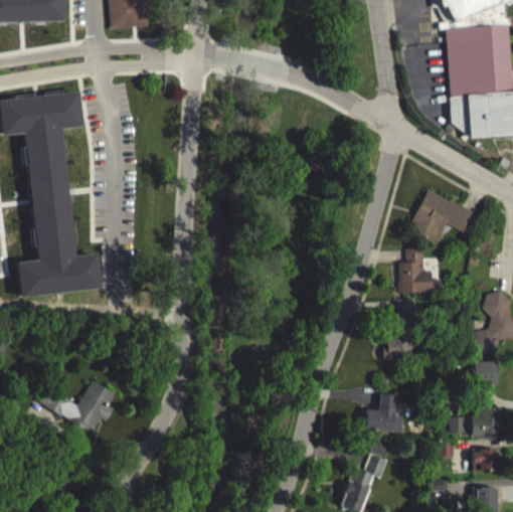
[(62,0),(62,20),(22,21),(0,21),(0,0),(62,0)]
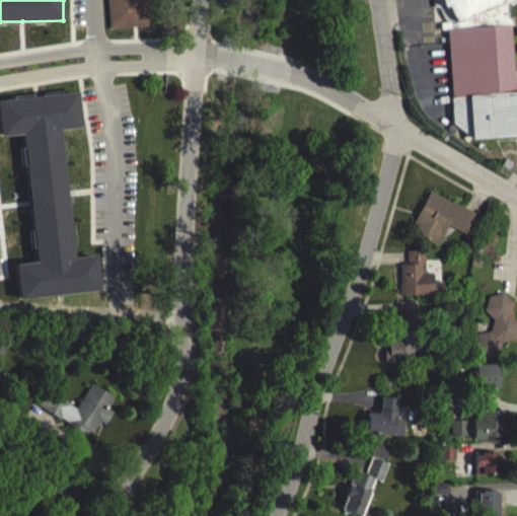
[(108,0),(146,0),(148,26),(111,29),(108,0)]
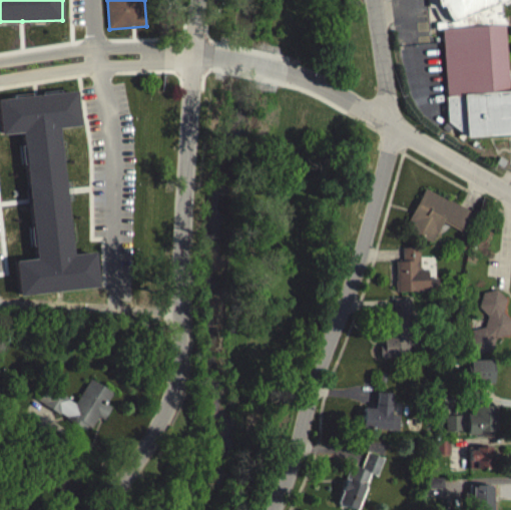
[(450,123),(468,137),(510,133),(510,74),(507,25),(509,23),(504,18),(504,5),(506,3),(509,1),(510,0),(430,0),(432,25),(438,24),(438,30),(443,30),(450,123)]
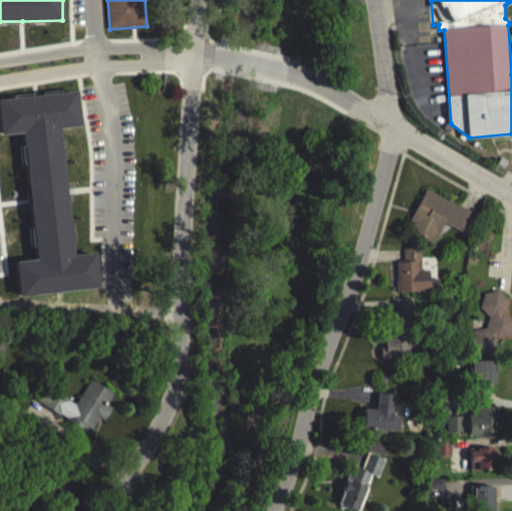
[(0,117),(0,98),(37,95),(77,91),(80,126),(59,129),(66,192),(73,255),(94,253),(97,288),(20,297),(16,262),(37,260),(30,201),(22,133),(2,136),(0,117)]
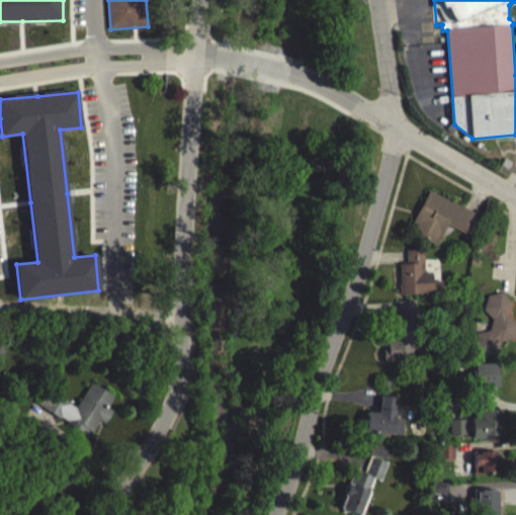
[(468,236),(448,225),(437,245),(412,232),(416,224),(414,223),(431,190),(470,211),(480,216),(468,236)]
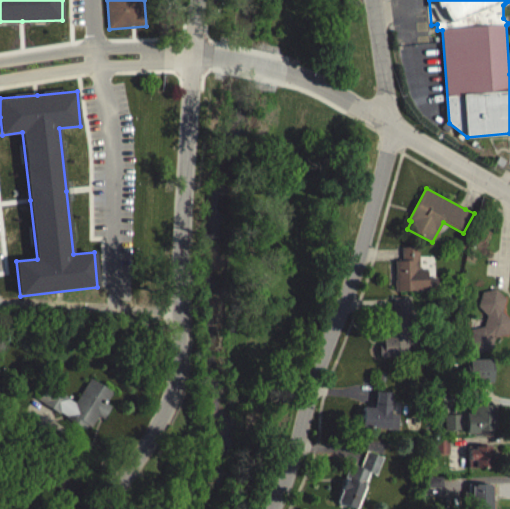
[(403,247),(420,246),(421,269),(428,269),(428,288),(416,289),(416,291),(396,291),(396,261),(403,261),(403,254),(403,247)]
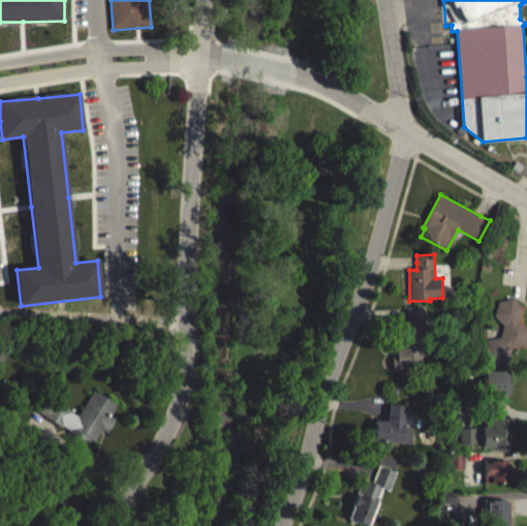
[(501,338),(488,341),(484,356),(493,366),(507,363),(512,348),(525,346),(526,341),(526,330),(520,322),(523,310),(518,303),(514,299),(499,302),(495,316),(504,326),(501,338)]
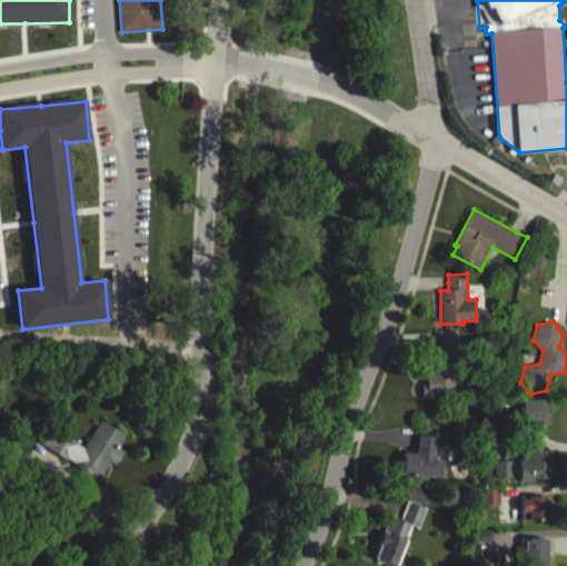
[(438,330),(457,330),(458,348),(454,348),(454,357),(463,357),(464,377),(455,378),(456,395),(433,396),(433,397),(423,398),(423,385),(427,385),(427,376),(430,375),(430,355),(433,355),(433,349),(438,349),(438,340),(438,330)]
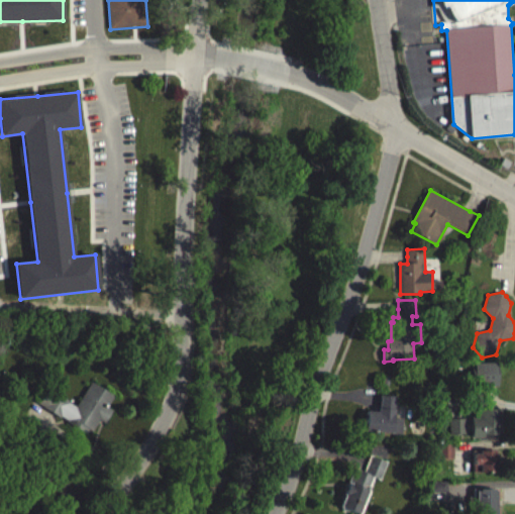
[(498,393),(498,371),(471,372),(472,394),(498,393)]
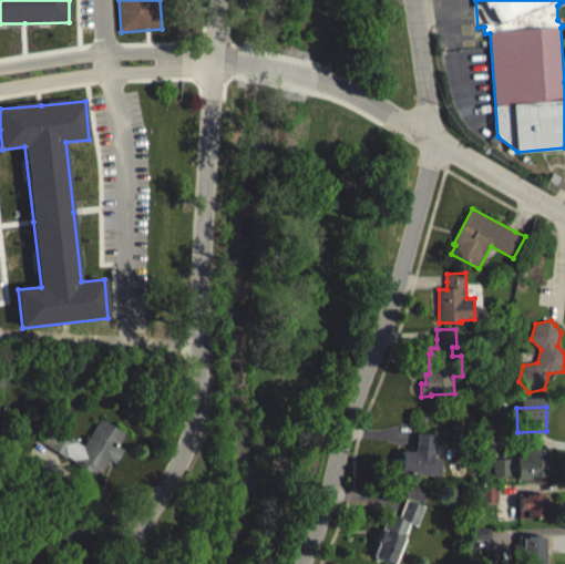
[(40,441),(49,426),(58,431),(59,429),(78,441),(76,442),(84,447),(101,420),(126,434),(119,448),(124,450),(115,464),(110,460),(102,473),(99,471),(95,477),(75,464),(76,462),(68,457),(67,459),(49,448),(49,447),(40,441)]
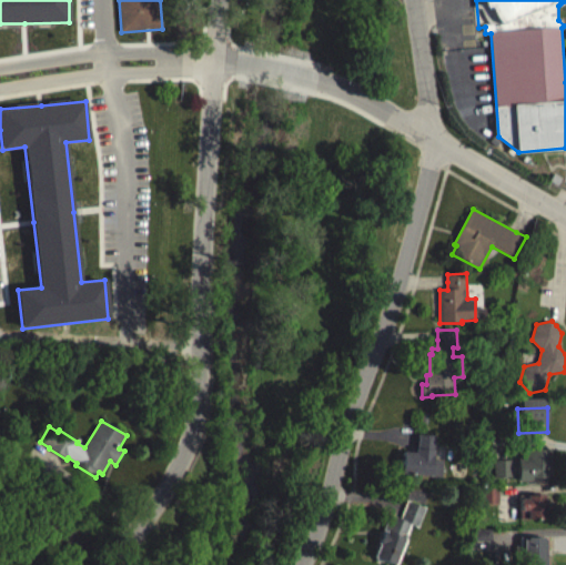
[(418,434),(417,442),(417,452),(405,452),(403,473),(432,474),(431,477),(443,477),(444,461),(434,460),(435,435),(418,434)]
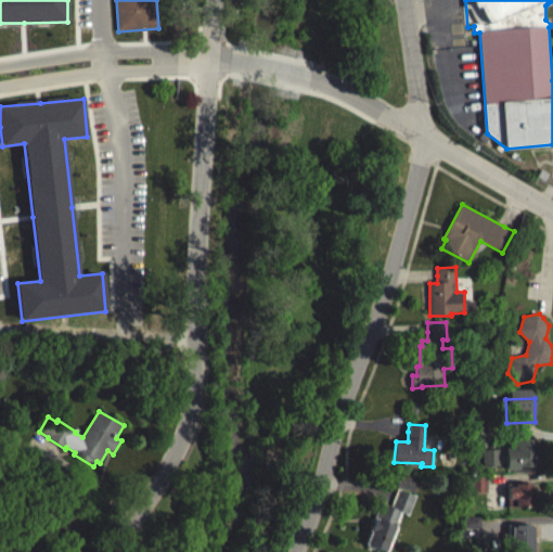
[(505,458),(505,477),(537,476),(536,448),(513,449),(513,458),(505,458)]
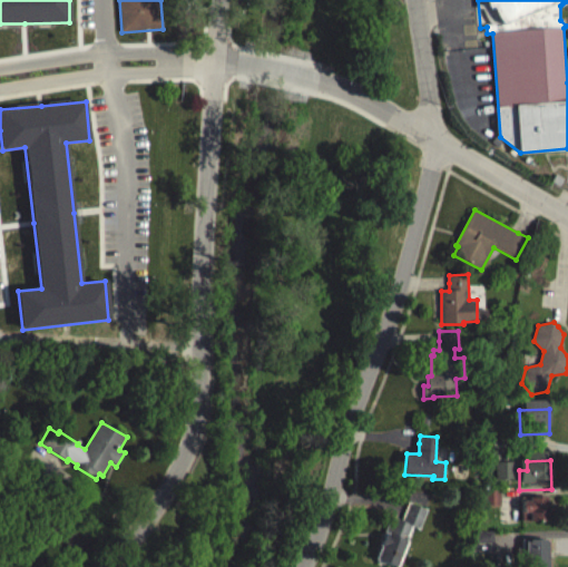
[(512,488),(512,471),(497,470),(496,488),(512,488)]
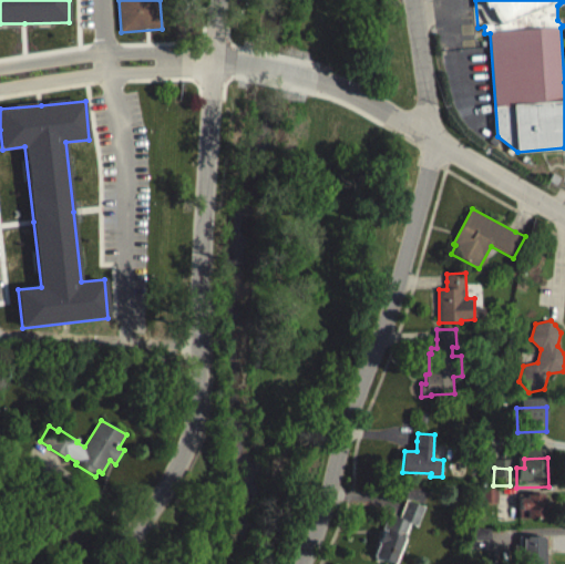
[(499,495),(483,494),(483,512),(499,512),(499,495)]
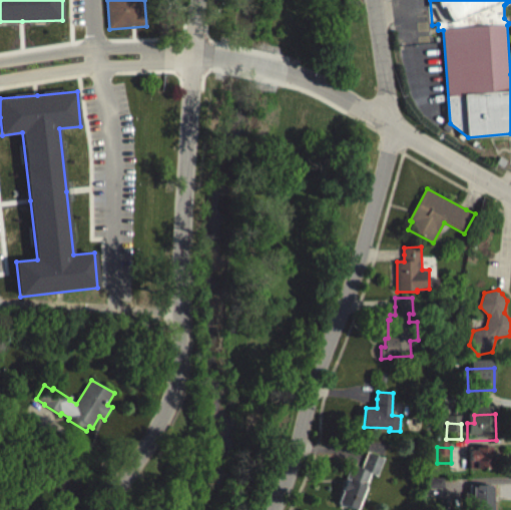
[(339,502),(356,509),(358,509),(373,474),(379,476),(386,459),(370,452),(366,460),(363,469),(353,465),(343,490),(344,491),(339,502)]
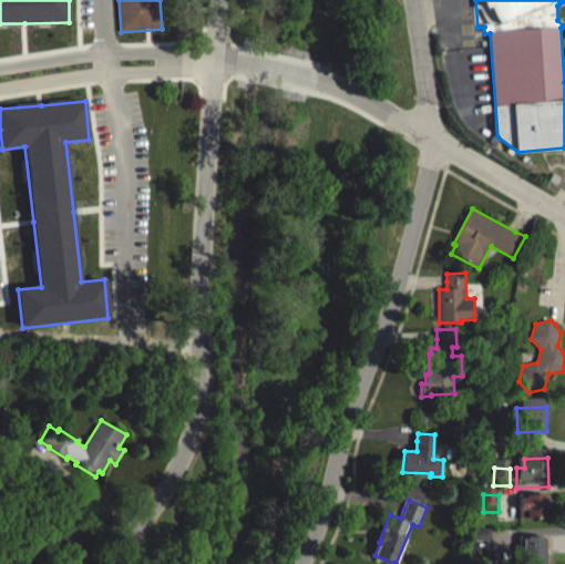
[(520,527),(544,527),(544,504),(519,504),(520,527)]
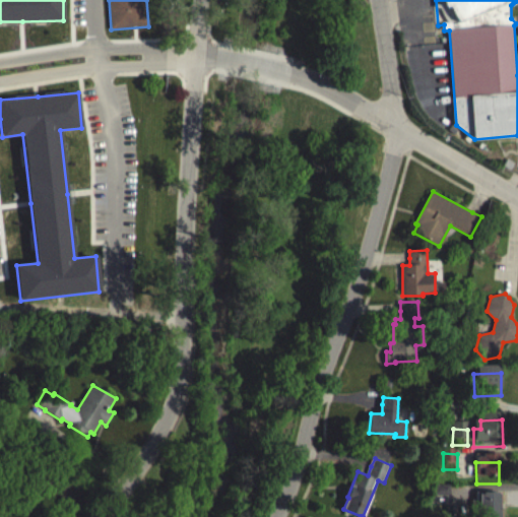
[(450,493),(433,493),(434,504),(450,504),(450,493)]
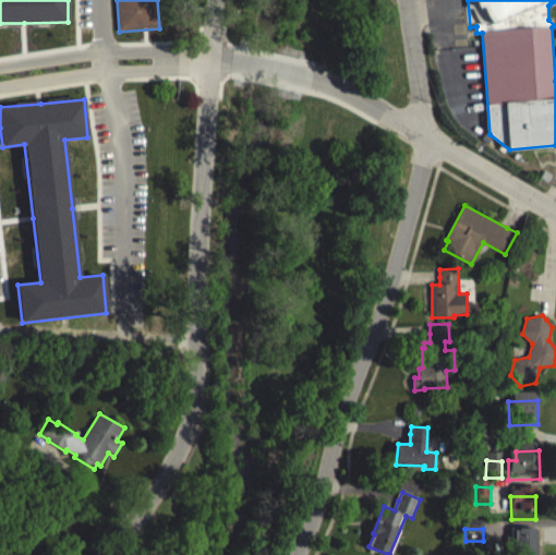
[(535,554),(535,537),(511,537),(511,554),(535,554)]
